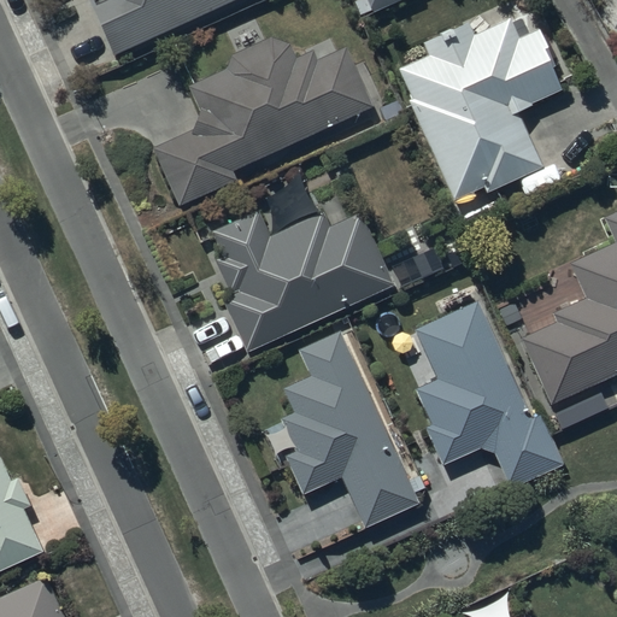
[(90,0),(89,1),(115,56),(236,0),(90,0)]
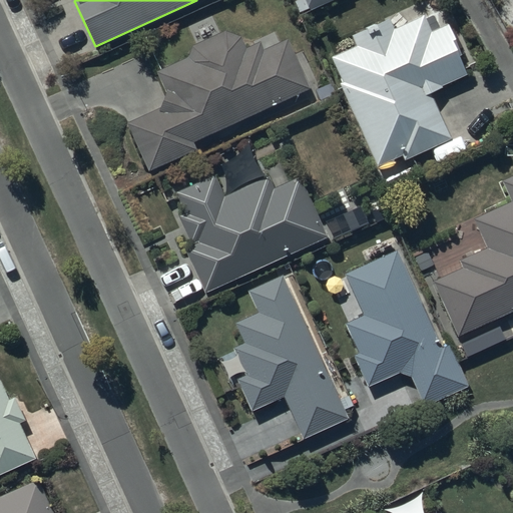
[(306,0),(310,9),(332,0),(306,0)]
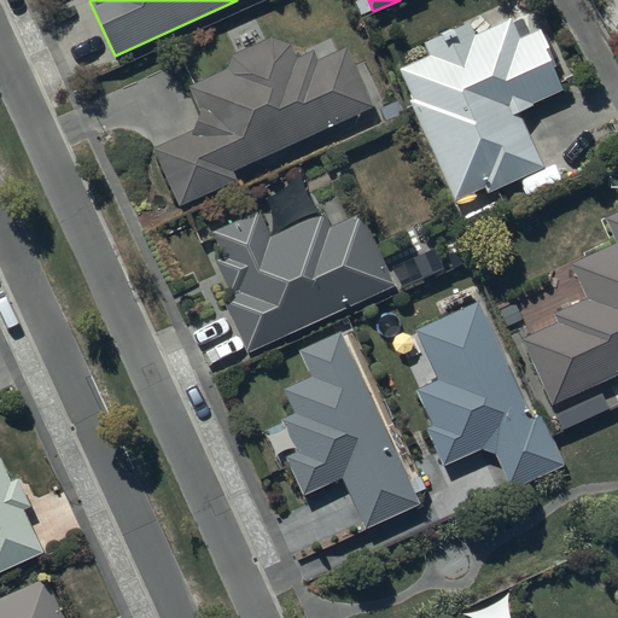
[(410,101),(454,200),(483,187),(487,194),(544,169),(519,114),(535,106),(534,103),(564,89),(555,69),(558,68),(541,29),(518,40),(509,19),(474,35),(470,24),(425,44),(430,54),(400,68),(414,99),(410,101)]
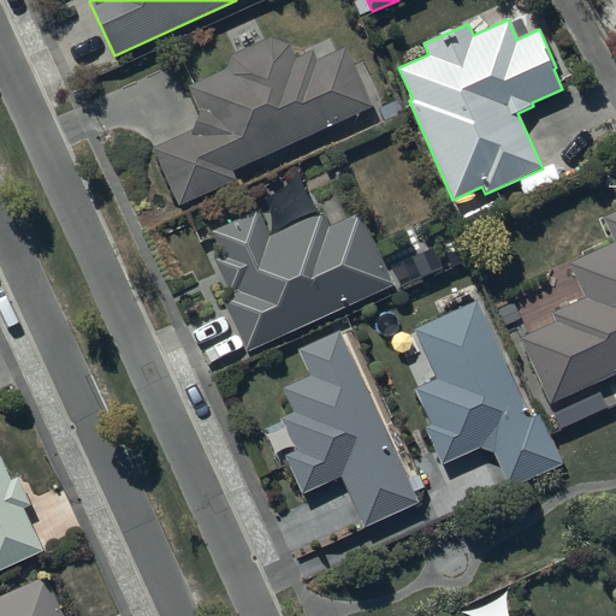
[(193,132),(154,147),(181,206),(237,179),(234,171),(372,108),(345,51),(319,63),(314,51),(296,59),(290,45),(288,43),(285,43),(284,42),(282,41),(279,41),(277,40),(276,40),(273,40),(271,40),(268,40),(266,40),(264,40),(262,40),(260,40),(258,41),(255,41),(254,42),(252,43),(249,43),(247,45),(246,46),(243,47),(242,48),(240,49),(238,52),(237,53),(236,54),(234,57),(232,58),(231,60),(230,61),(229,64),(229,65),(227,67),(226,70),(189,86),(200,111),(193,132)]
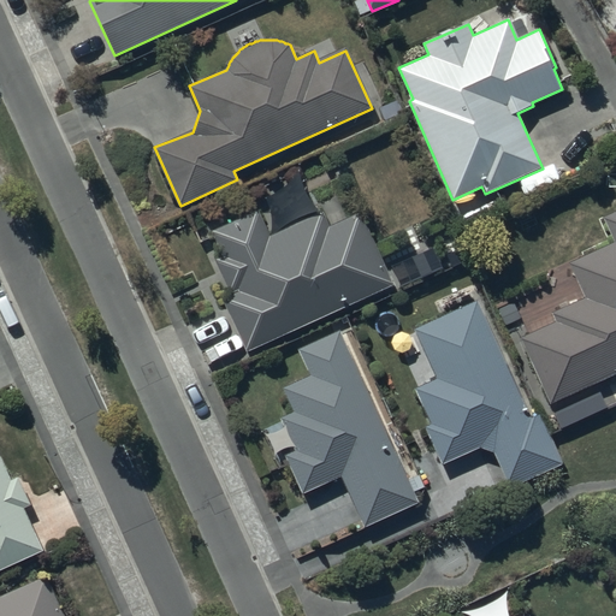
[(225,303),(246,351),(392,285),(360,213),(330,226),(324,212),(270,237),(258,211),(211,231),(223,258),(217,260),(231,294),(225,303)]
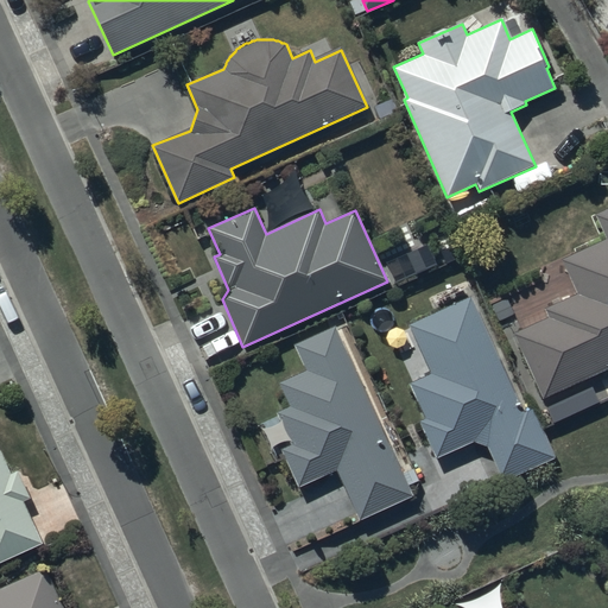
[(545,317),(512,333),(543,399),(607,369),(607,208),(595,215),(606,239),(562,259),(577,293),(542,309),(545,317)]
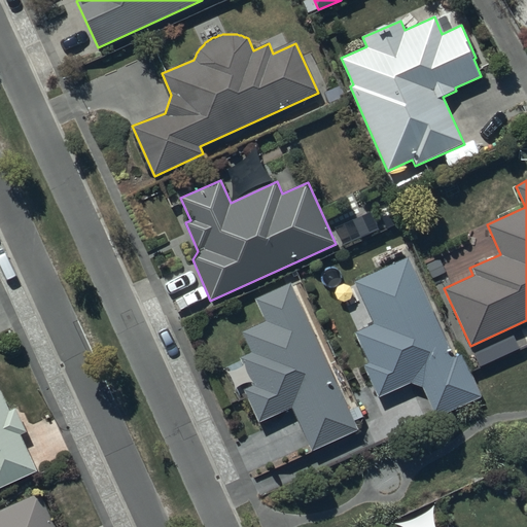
[(408,256),(353,281),(373,324),(355,332),(370,363),(364,365),(379,396),(409,383),(421,388),(434,418),(479,397),(459,352),(453,355),(408,256)]
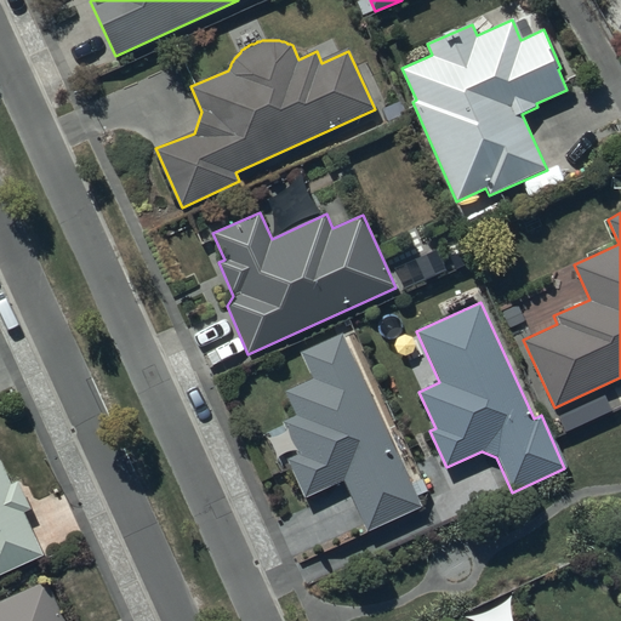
[(422,508),(343,332),(300,352),(312,379),(285,391),(296,416),(284,421),(286,426),(284,428),(297,453),(298,456),(286,461),(305,500),(343,482),(366,533),(422,508)]
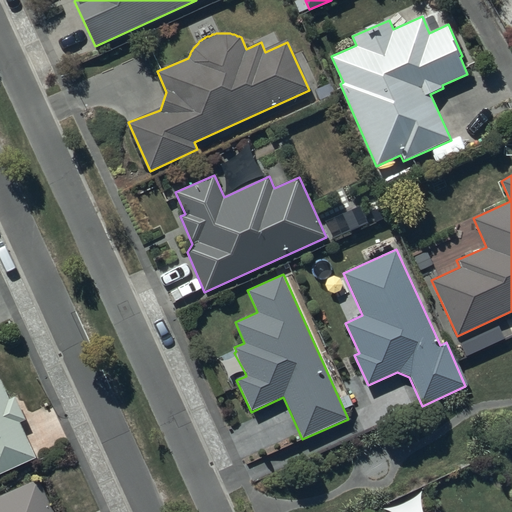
[(0,474),(36,459),(20,424),(25,421),(15,397),(9,400),(0,379),(0,474)]
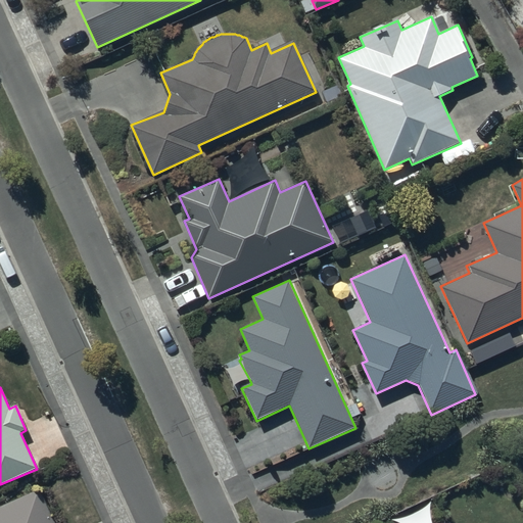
[(0,522),(54,522),(40,489),(0,507),(0,522)]
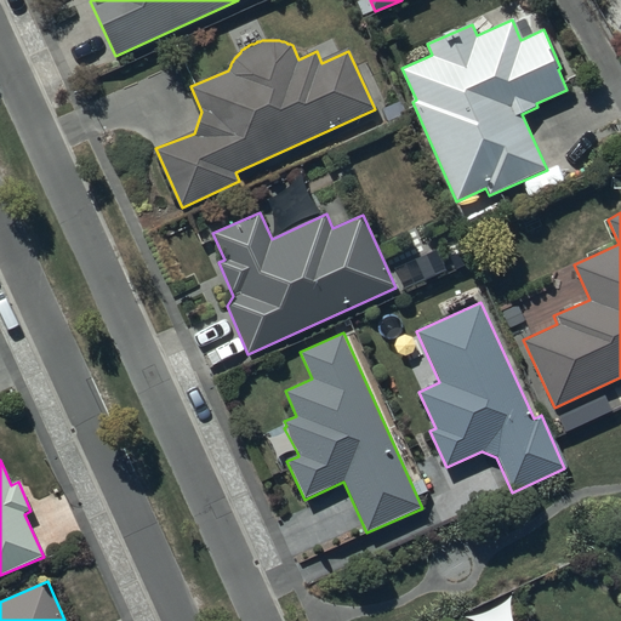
All buildings are outlined.
